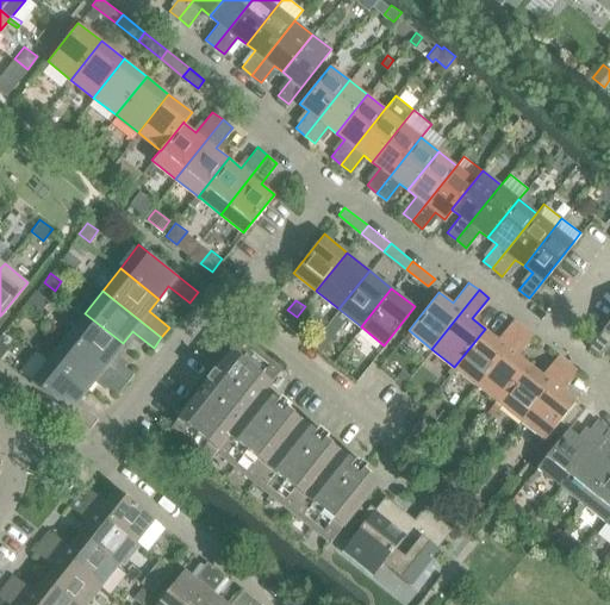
[(113,356),(123,343),(85,313),(67,335),(126,382),(134,372),(113,356)]
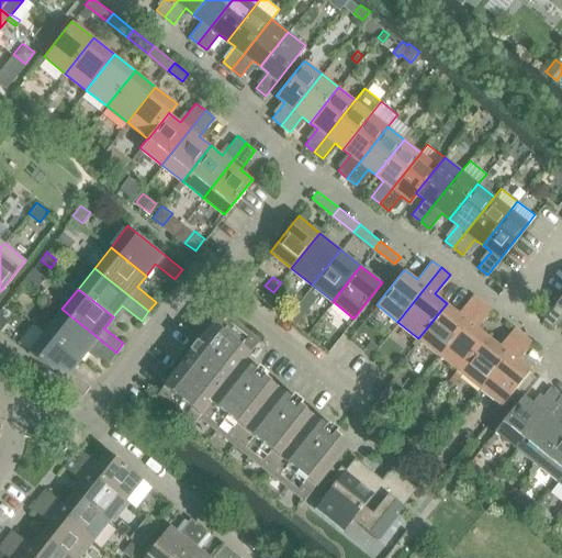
[(458,312),(447,303),(418,338),(439,355),(482,300),(473,293),(458,312)]
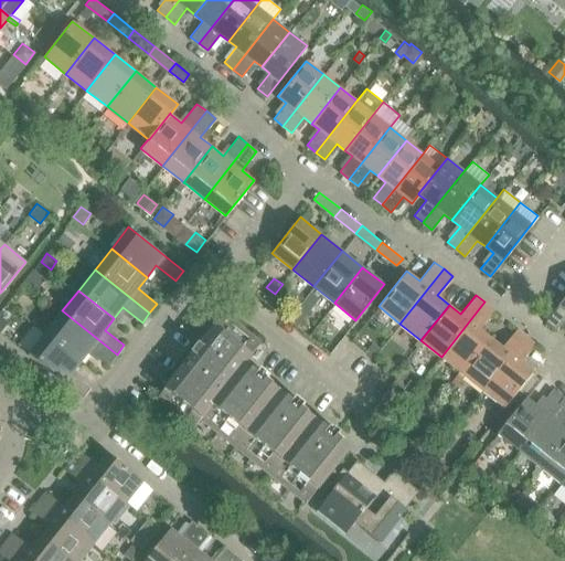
[(564,315),(564,295),(545,320),(555,328),(564,315)]
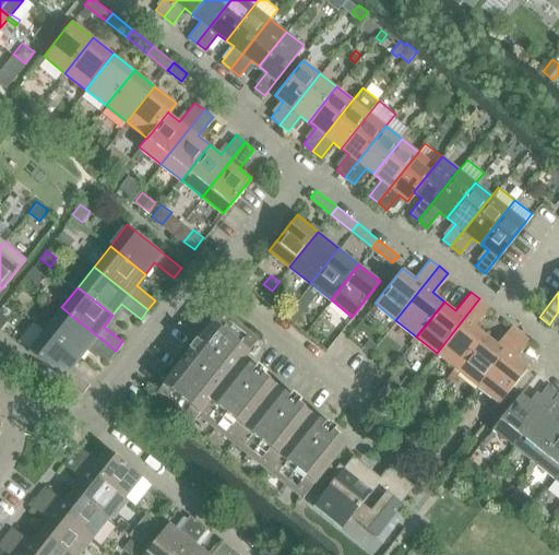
[(489,306),(479,298),(437,353),(454,367),(456,369),(485,334),(474,325),(489,306)]
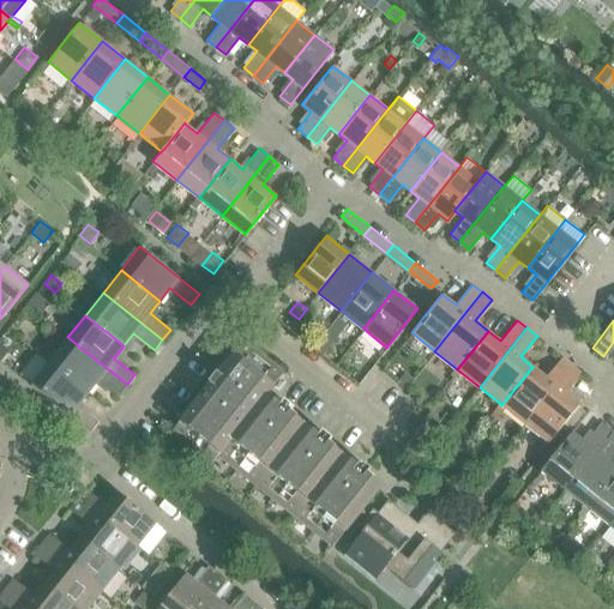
[(119,395),(127,385),(67,337),(49,360),(88,391),(98,378),(119,395)]
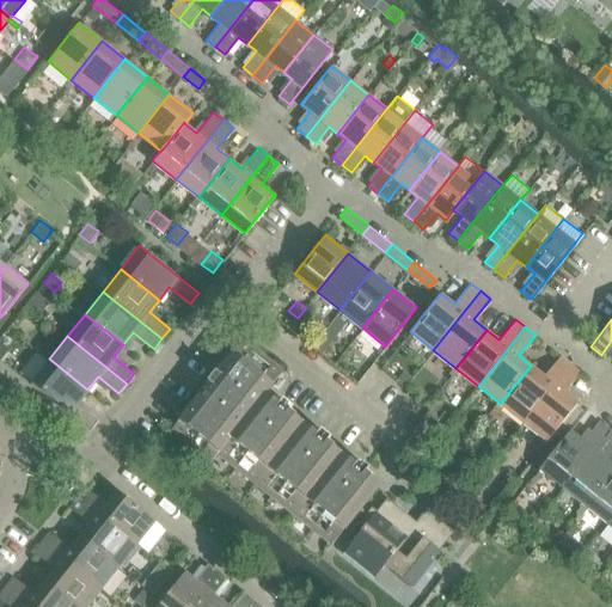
[(331,543),(379,483),(363,471),(368,466),(357,459),(354,464),(325,441),(330,436),(319,428),(316,433),(288,410),(292,405),(281,398),(277,403),(264,392),(282,369),(243,337),(215,372),(213,371),(206,380),(207,381),(170,429),(210,460),(218,451),(331,543)]
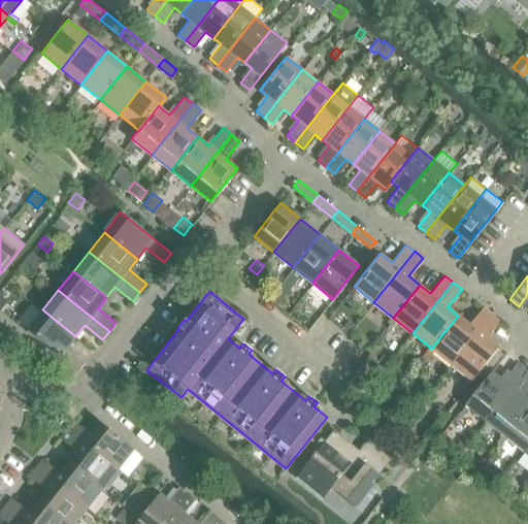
[(469,324),(458,316),(431,349),(434,351),(451,364),(492,313),(483,306),(469,324)]
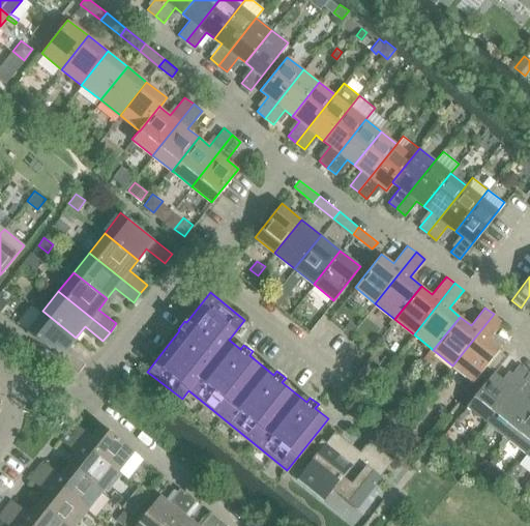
[(67,348),(76,338),(42,311),(27,331),(78,372),(85,362),(67,348)]
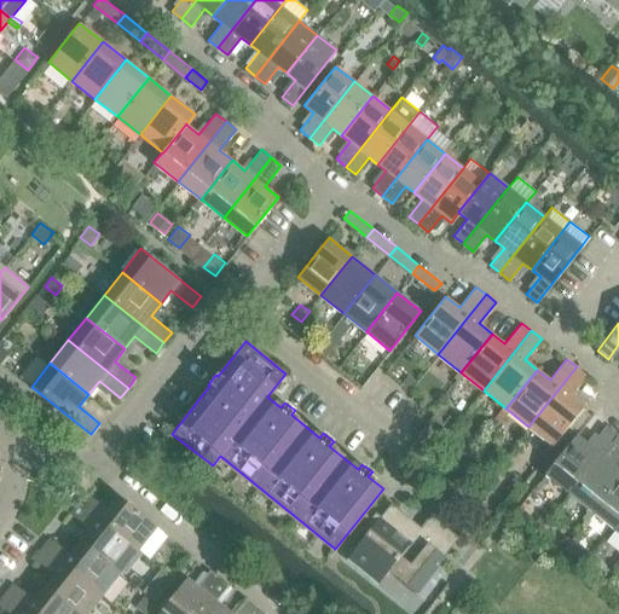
[(586,375),(577,366),(528,427),(553,445),(584,406),(570,395),(586,375)]
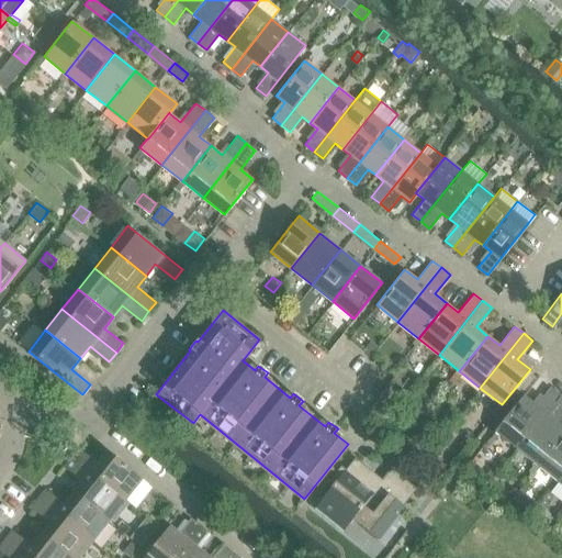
[(371,338),(363,347),(371,354),(379,345),(371,338)]
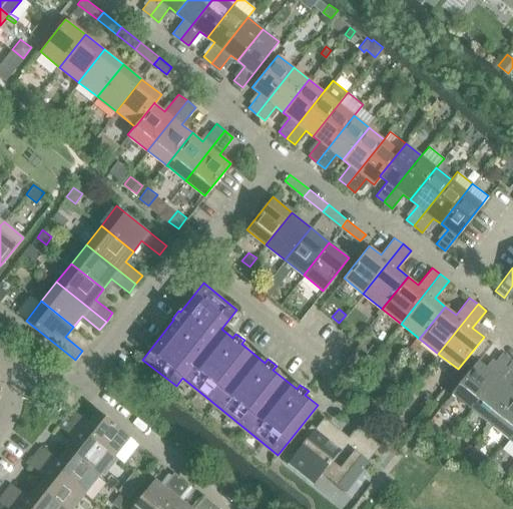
[(417,337),(409,346),(412,348),(419,339),(417,337)]
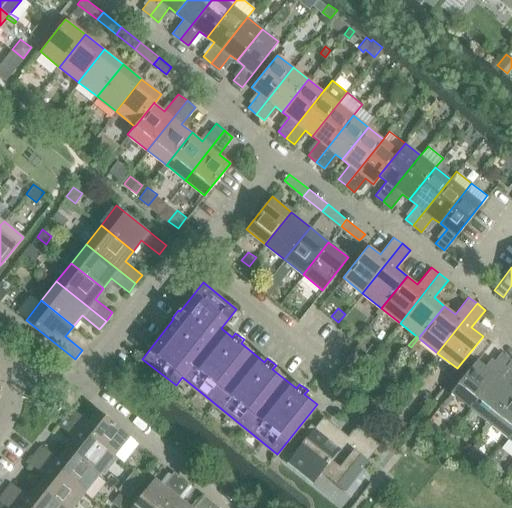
[(418,338),(411,347),(414,349),(421,340),(418,338)]
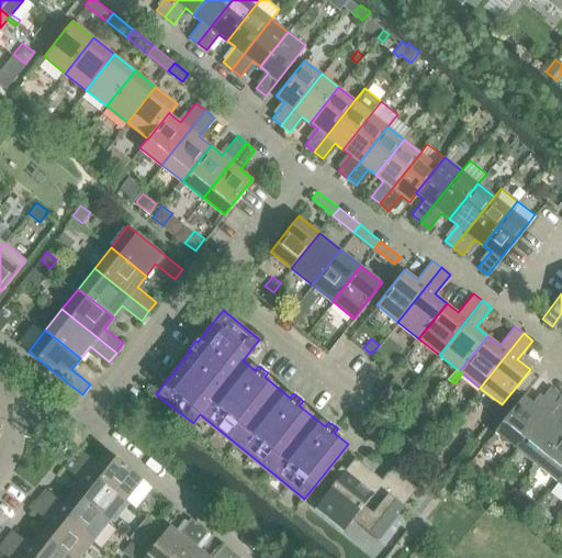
[(494,430),(516,447),(560,392),(550,386),(535,404),(523,394),(494,430)]
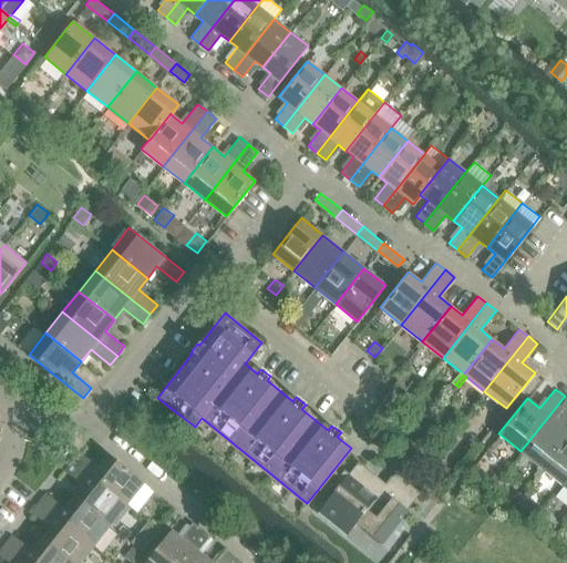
[(566,411),(566,398),(565,396),(521,451),(542,468),(566,434),(566,429),(558,422),(566,411)]
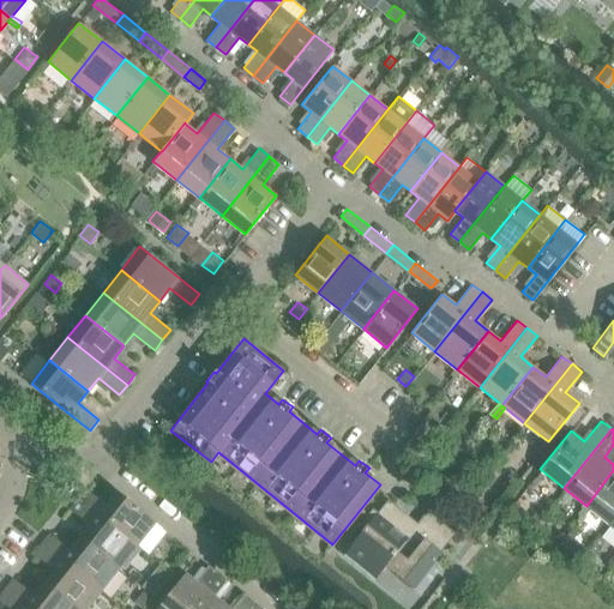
[(413,447),(405,456),(415,464),(422,456),(413,447)]
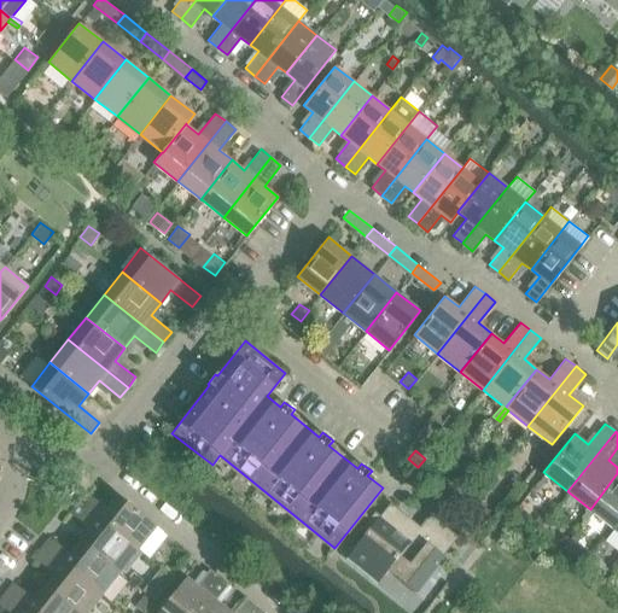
[(617,473),(590,509),(613,527),(617,520),(617,473)]
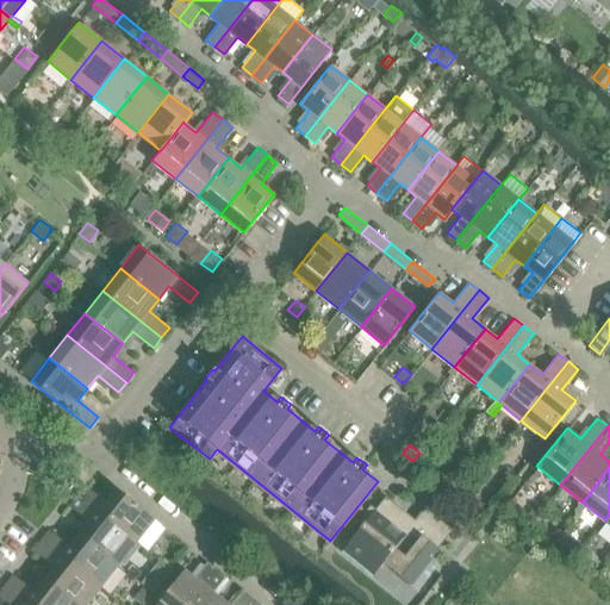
[(85,484),(76,494),(136,541),(144,530),(151,535),(161,523),(116,487),(105,500),(85,484)]
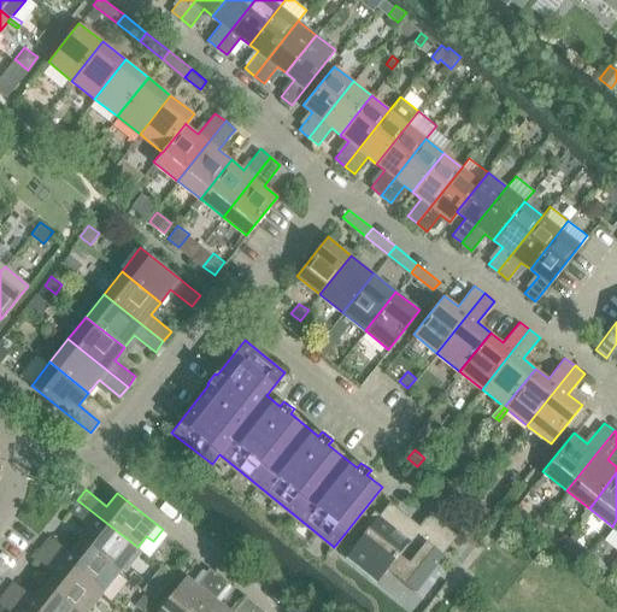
[(119,570),(137,547),(77,500),(70,510),(90,527),(80,539),(119,570)]
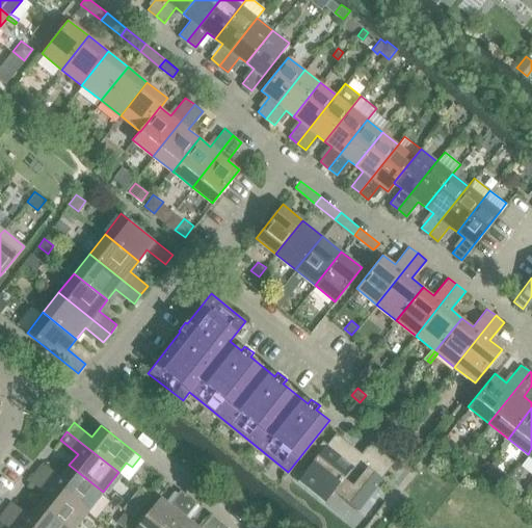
[(379,476),(393,459),(370,442),(362,452),(336,431),(299,478),(326,500),(334,490),(357,509),(382,478),(379,476)]
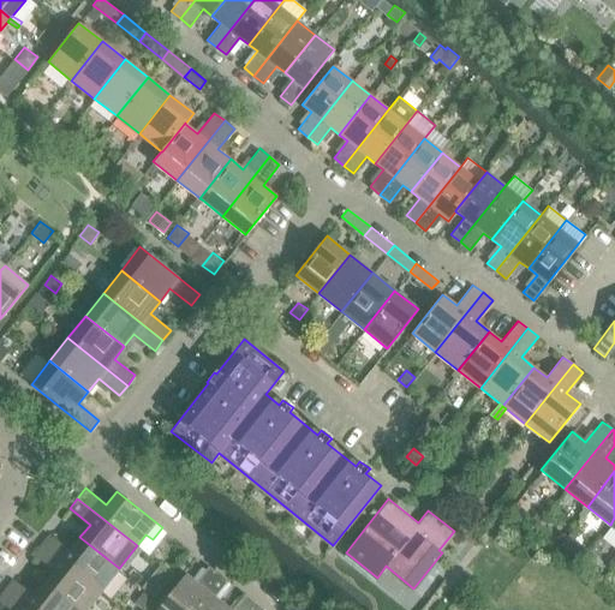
[(573,527),(563,538),(569,543),(578,532),(573,527)]
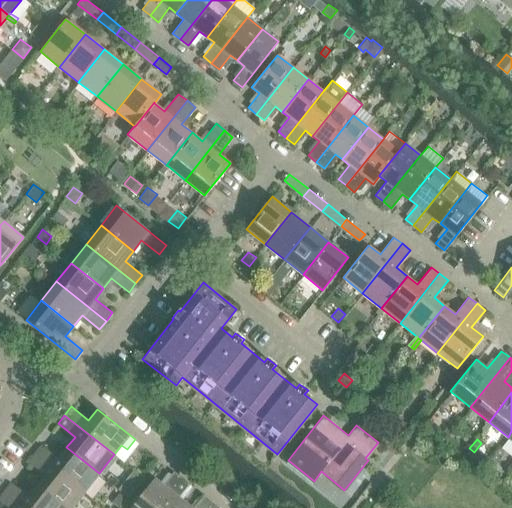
[(84,492),(99,473),(66,447),(58,457),(41,444),(34,452),(84,492)]
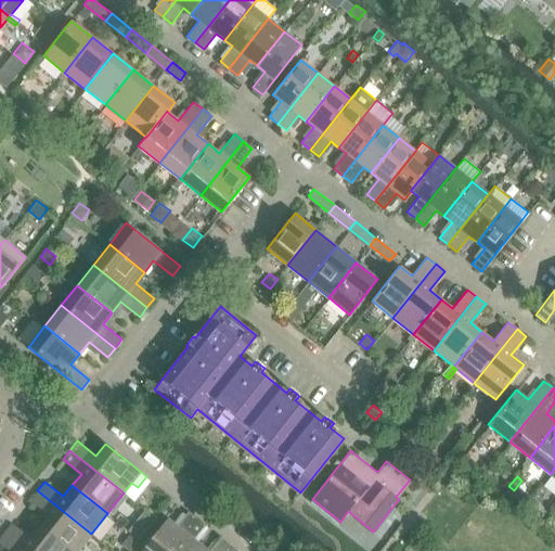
[(520,486),(512,497),(524,507),(525,505),(532,496),(520,486)]
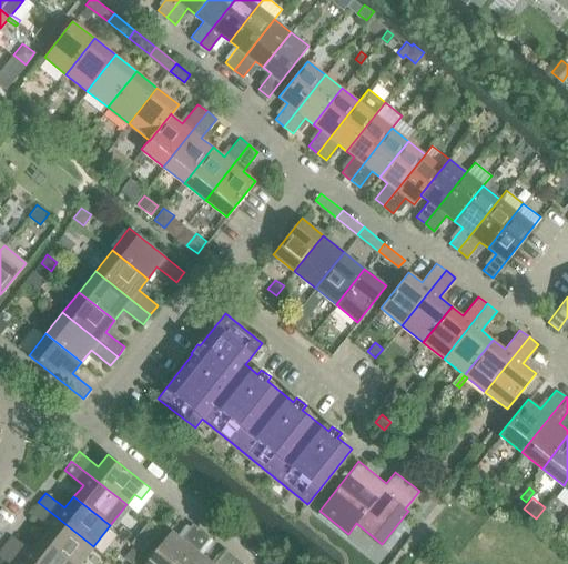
[(72,563),(78,563),(93,546),(38,502),(31,512),(50,526),(41,539),(72,563)]
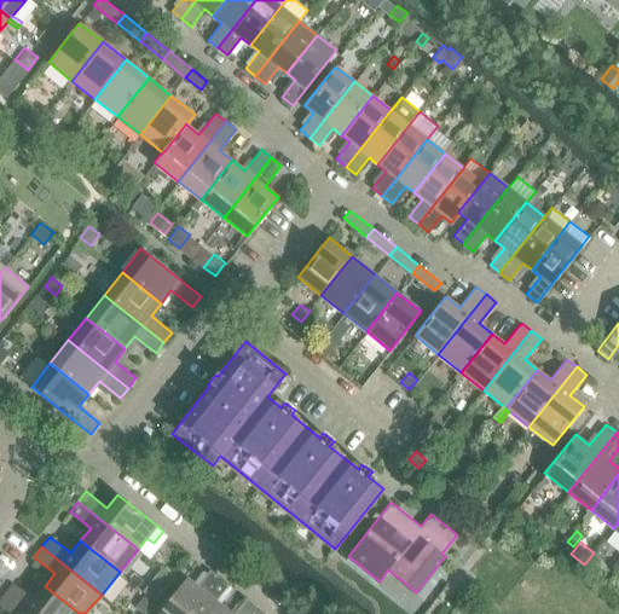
[(594,552),(585,563),(597,574),(607,563),(594,552)]
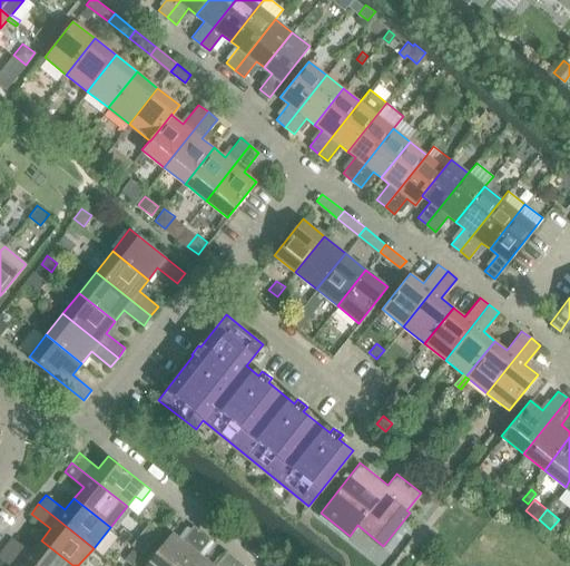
[(158,529),(147,523),(131,543),(141,550),(158,529)]
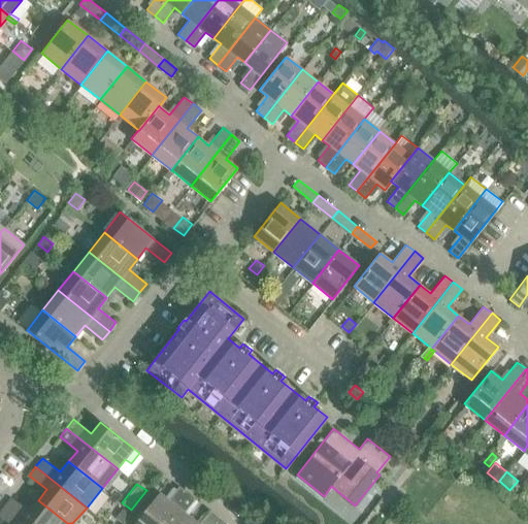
[(134,523),(161,523),(188,491),(179,485),(167,499),(160,493),(134,523)]
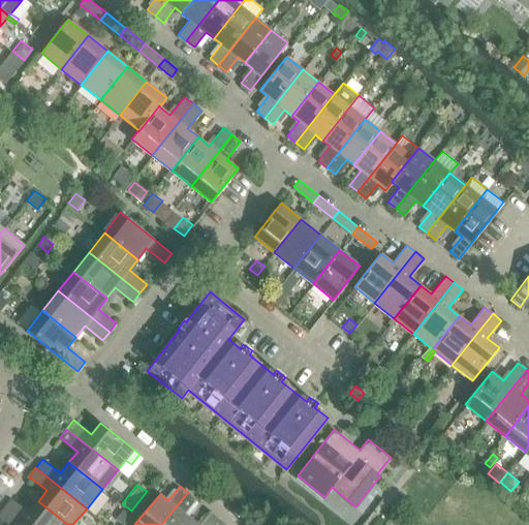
[(195,498),(188,492),(161,524),(186,524),(191,519),(184,514),(195,498)]
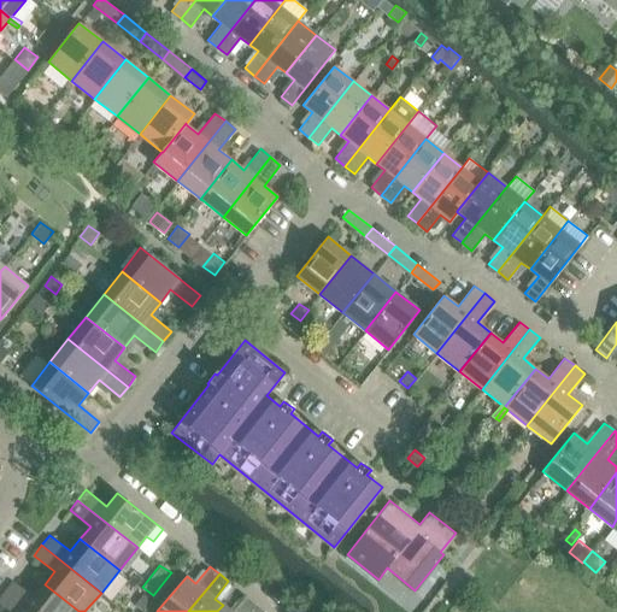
[(33,611),(78,611),(45,584),(34,596),(13,580),(5,590),(33,611)]
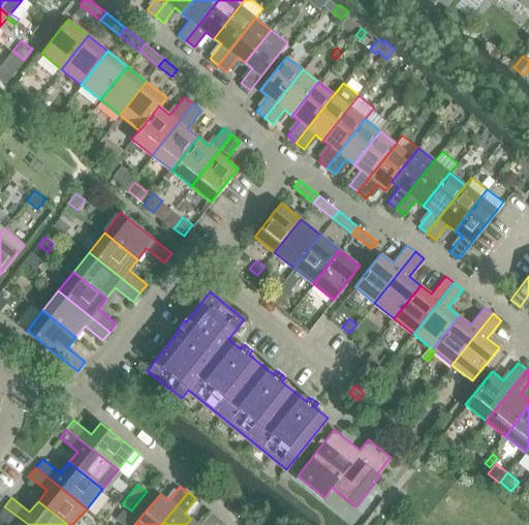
[(131,511),(123,505),(116,517),(124,522),(131,511)]
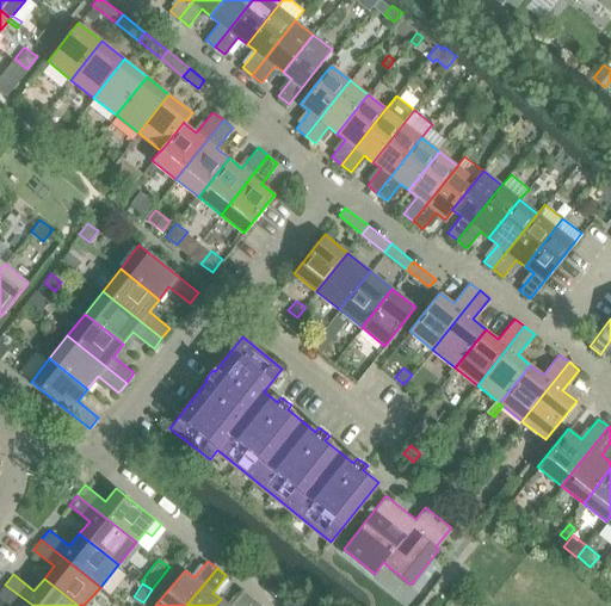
[(32,605),(5,585),(0,589),(0,595),(12,605),(32,605)]
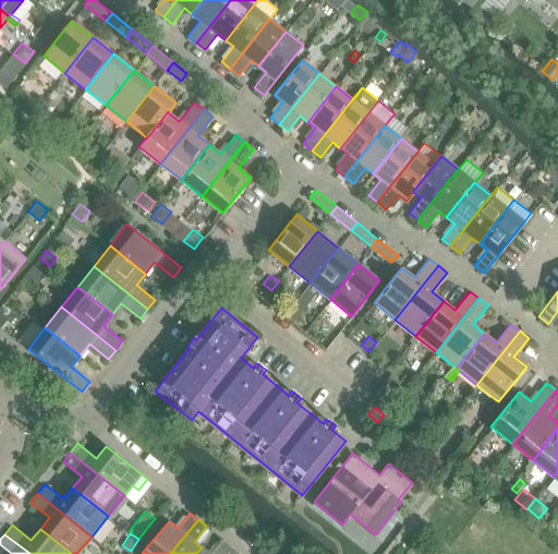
[(210,553),(202,548),(196,553),(223,553),(231,545),(222,539),(210,553)]
